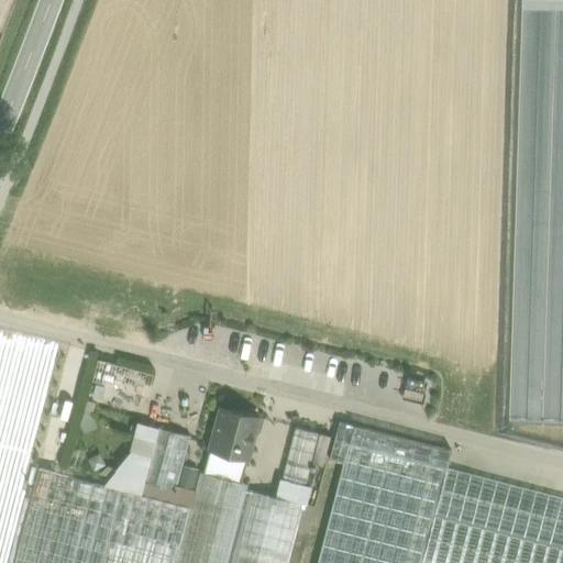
[(258,416),(221,406),(210,449),(247,459),(258,416)]
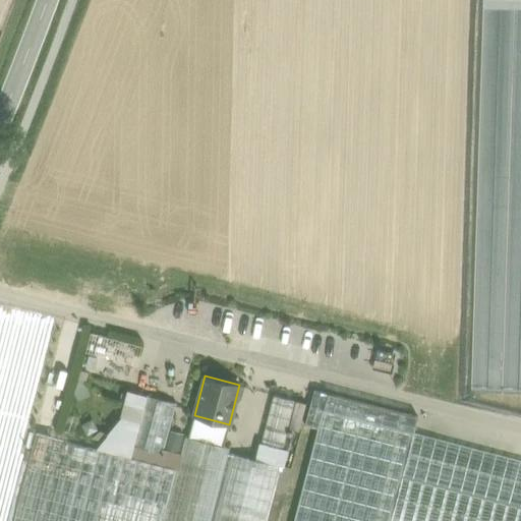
[(417,416),(313,389),(304,424),(317,427),(322,408),(412,431),(413,431),(417,416)]
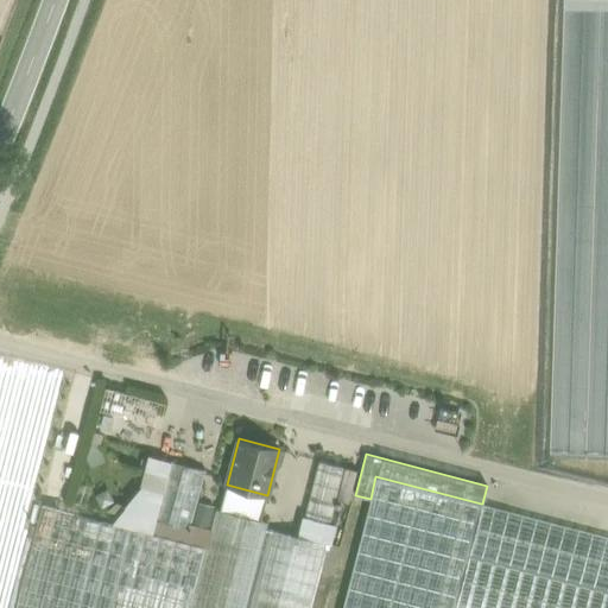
[(344,466),(318,460),(299,536),(324,542),(336,499),(344,467),(344,466)]
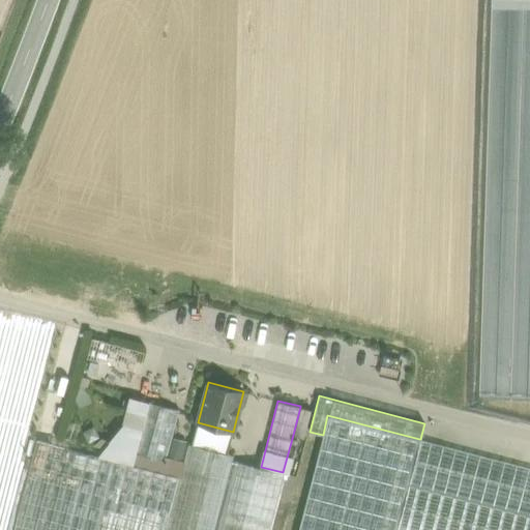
[(179,410),(149,402),(136,453),(166,461),(172,437),(179,410)]
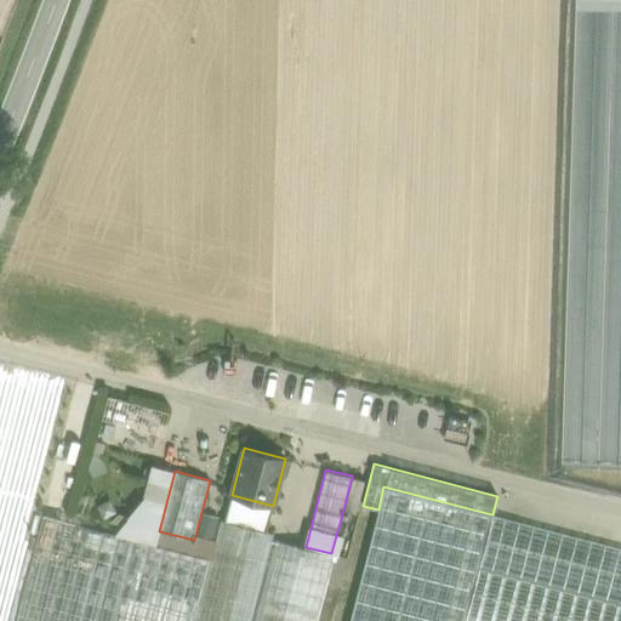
[(352,476),(352,477),(343,510),(355,512),(364,480),(352,476)]
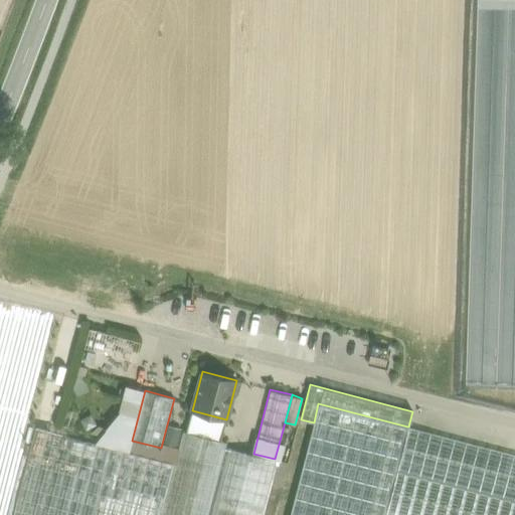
[(407,426),(318,403),(314,422),(289,514),(384,514),(396,471),(407,426)]
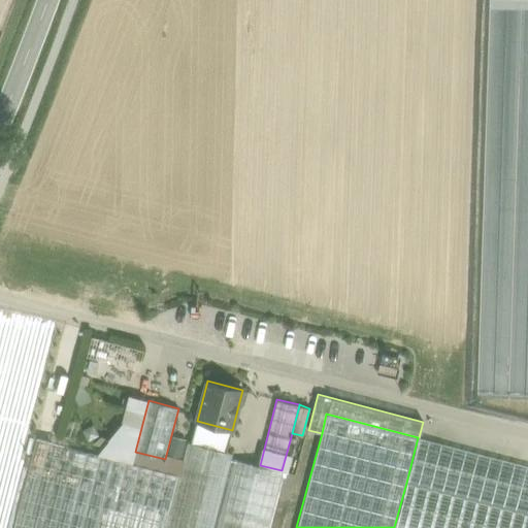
[(232,430),(197,421),(191,442),(226,452),(232,430)]
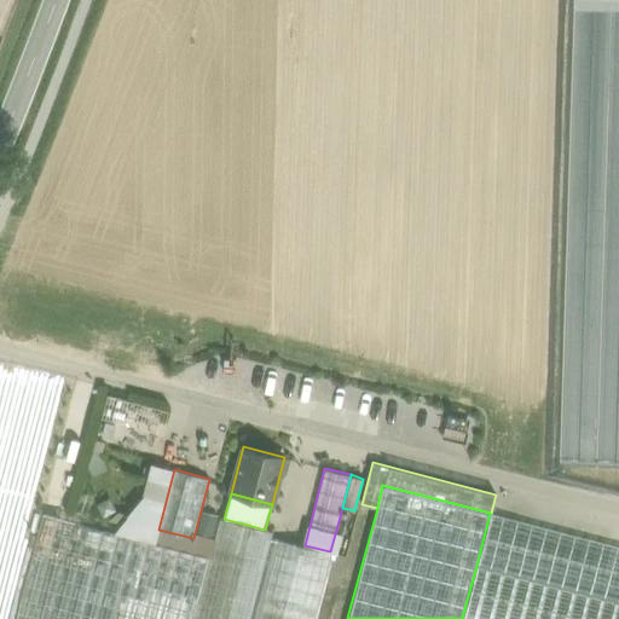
[(209,543),(217,515),(201,510),(194,538),(209,543)]
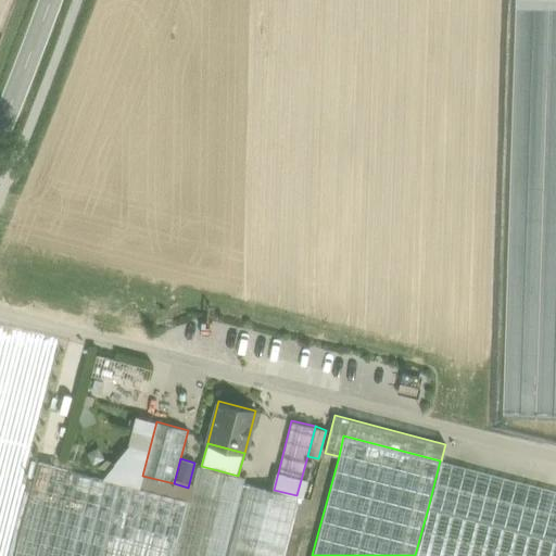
[(555,490),(441,460),(440,460),(428,508),(555,541),(555,490)]
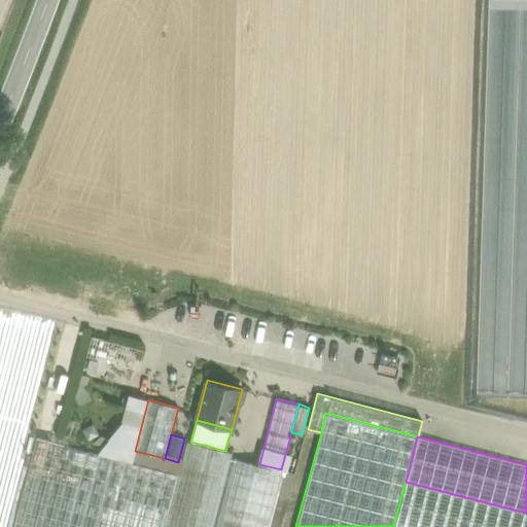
[(95,526),(113,457),(36,437),(13,526),(95,526)]
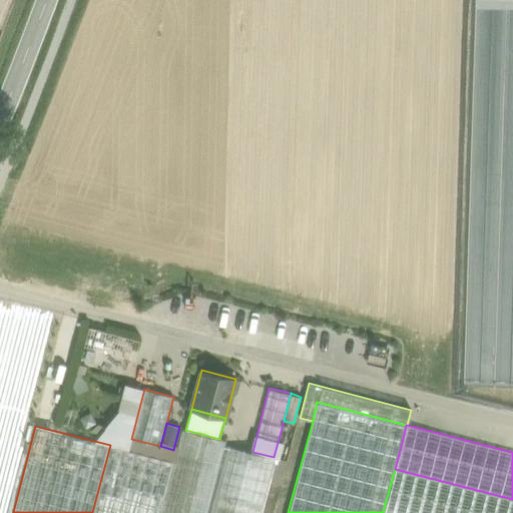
[(185,430),(182,429),(160,512),(261,512),(275,458),(274,457),(252,452),(224,445),(225,441),(219,439),(185,430)]
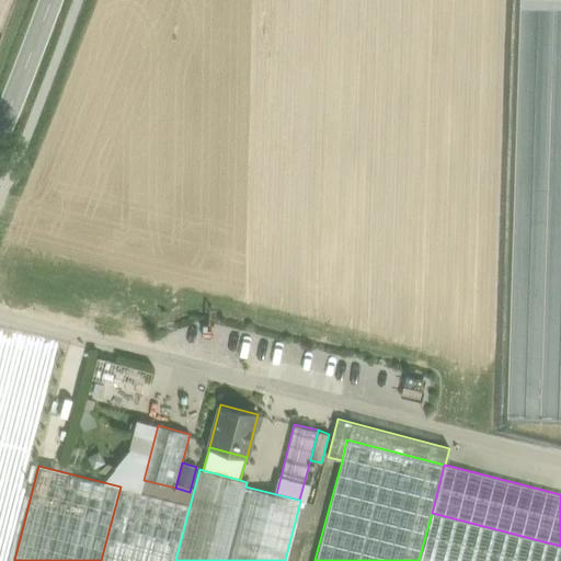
[(175,560),(191,504),(121,487),(101,560),(175,560)]
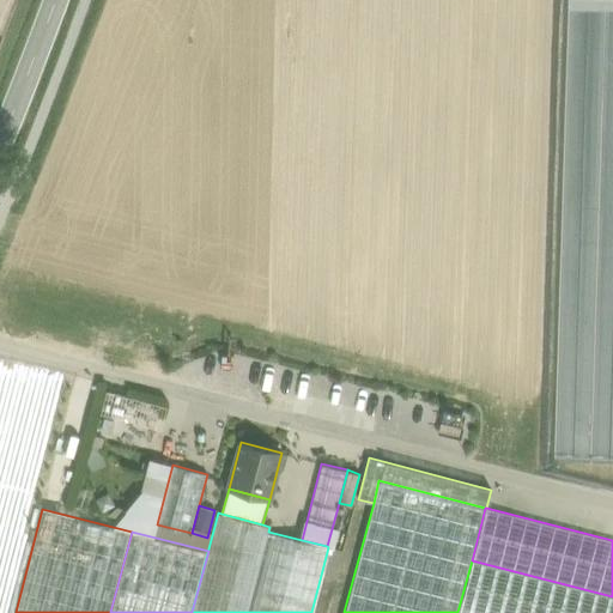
[(341,550),(331,547),(323,575),(334,577),(341,550)]
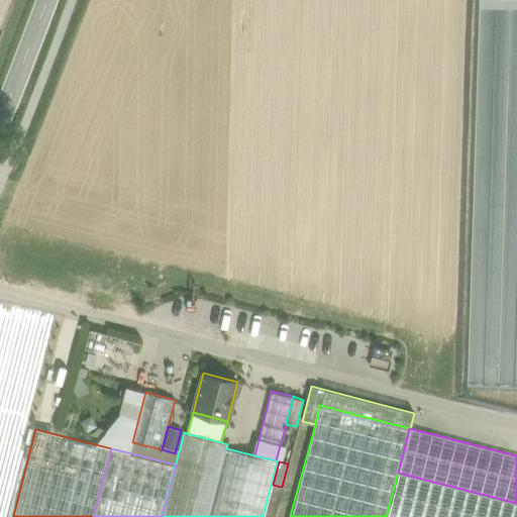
[(516,516),(516,503),(398,473),(386,516),(516,516)]
